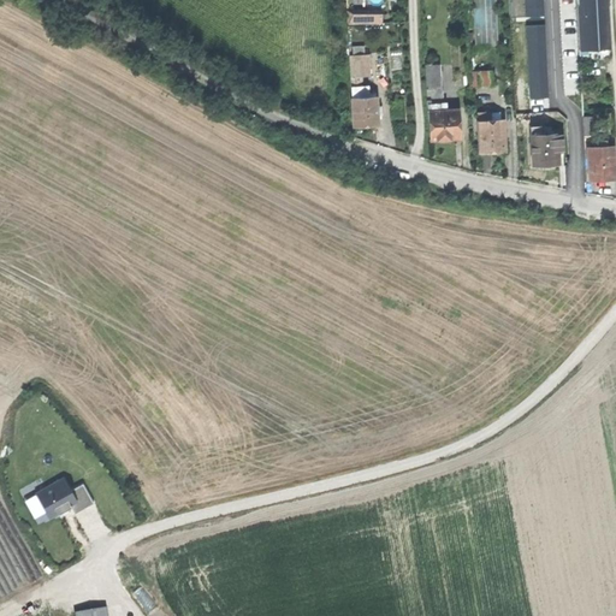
[(497,0),(474,0),(477,46),(498,45),(497,0)]
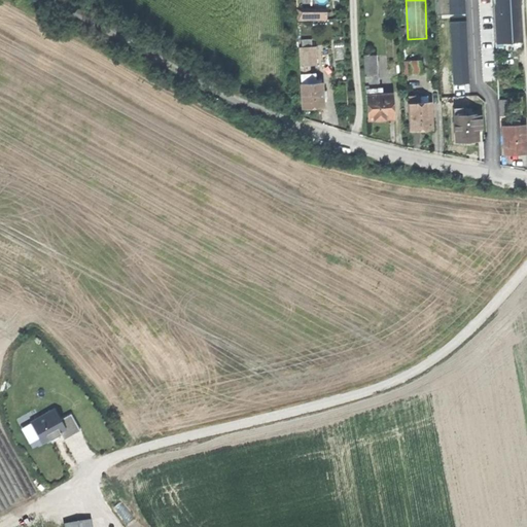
[(493,0),(495,42),(508,41),(511,39),(521,39),(519,0),(493,0)]
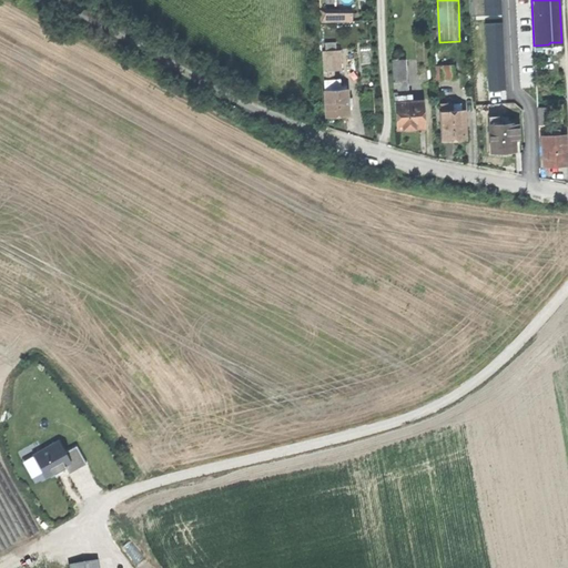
[(321,23),(353,21),(352,9),(321,11),(321,23)]
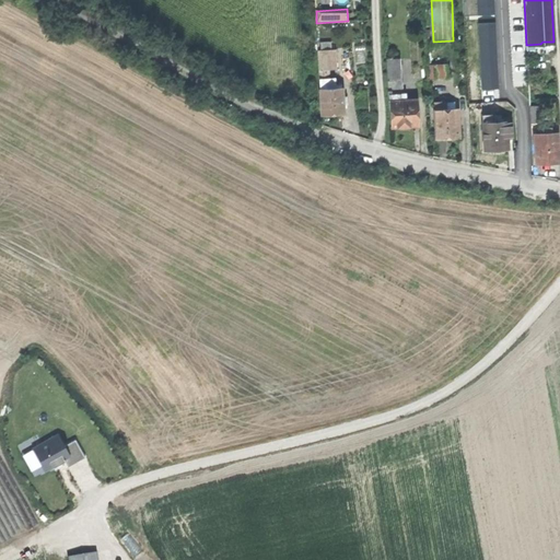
[(318,69),(328,68),(334,68),(333,50),(317,51),(318,69)]
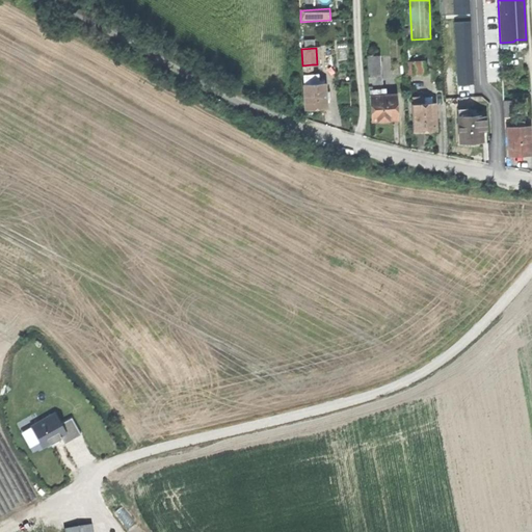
[(368,77),(378,76),(376,55),(367,56),(368,77)]
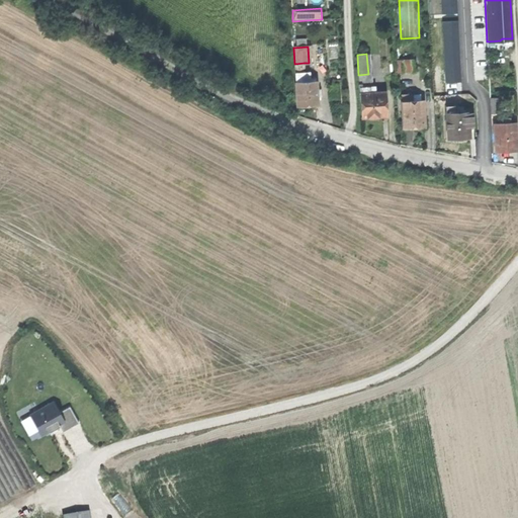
[(432,61),(434,95),(449,94),(447,60),(432,61)]
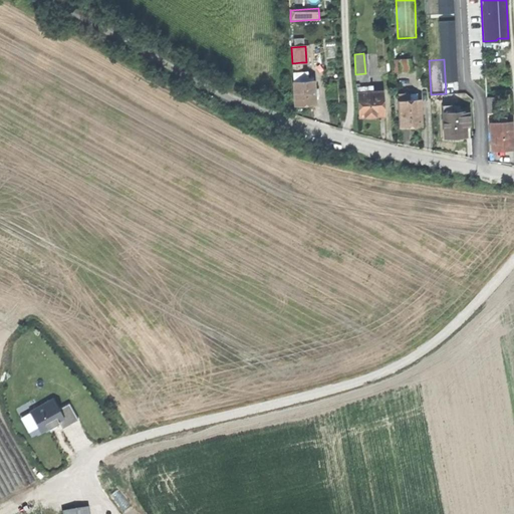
[(411,60),(392,61),(392,71),(411,70),(411,60)]
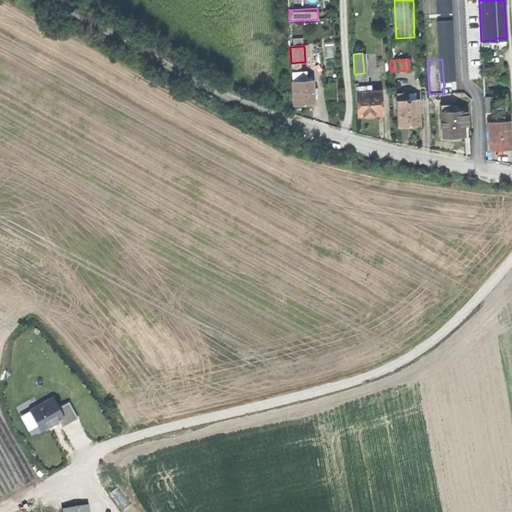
[(291,63),(292,72),(300,72),(300,62),(291,63)]
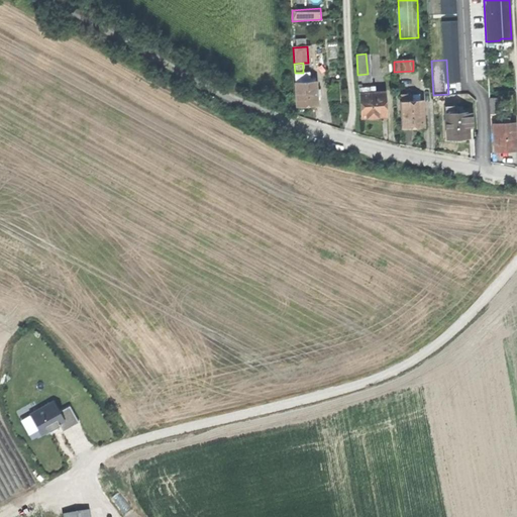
[(303,73),(295,73),(296,82),(315,81),(314,77),(309,77),(309,72),(303,73)]
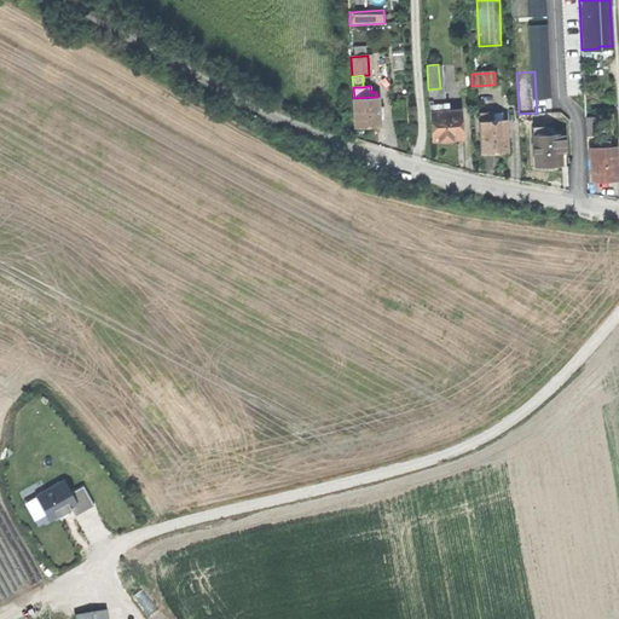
[(428,90),(429,100),(433,100),(433,105),(443,104),(443,106),(445,106),(444,88),(440,88),(428,90)]
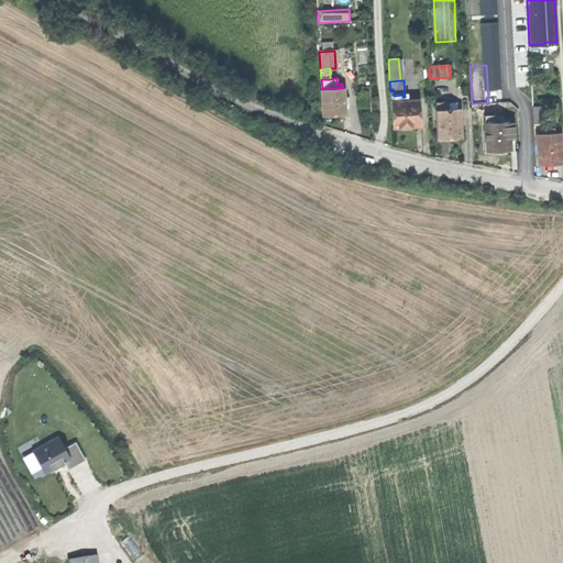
[(345,106),(344,98),(344,88),(343,88),(322,89),(323,116),(345,114),(345,106)]
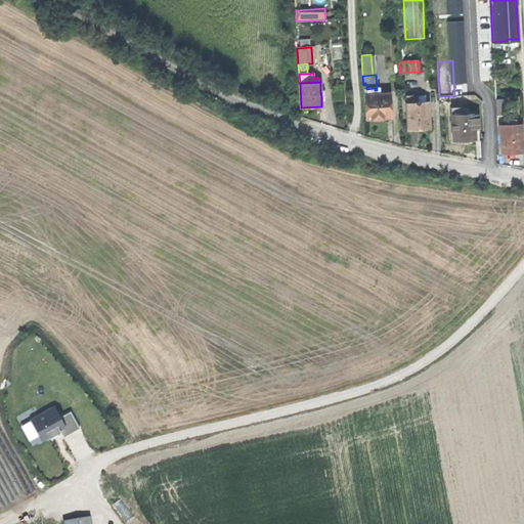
[(375,93),(364,94),(366,120),(389,118),(391,118),(390,93),(375,93)]
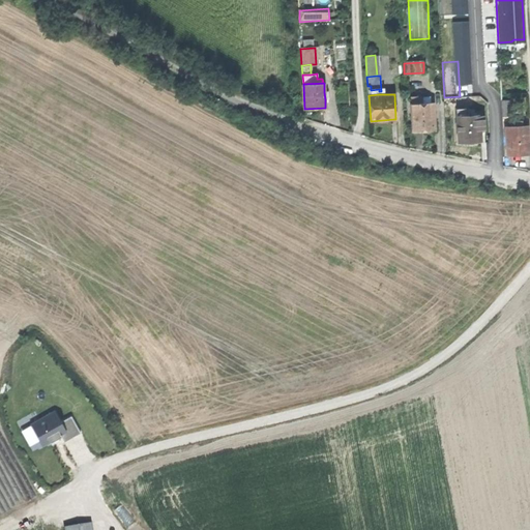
[(413,131),(435,129),(434,117),(433,104),(422,104),(422,96),(411,97),(413,131)]
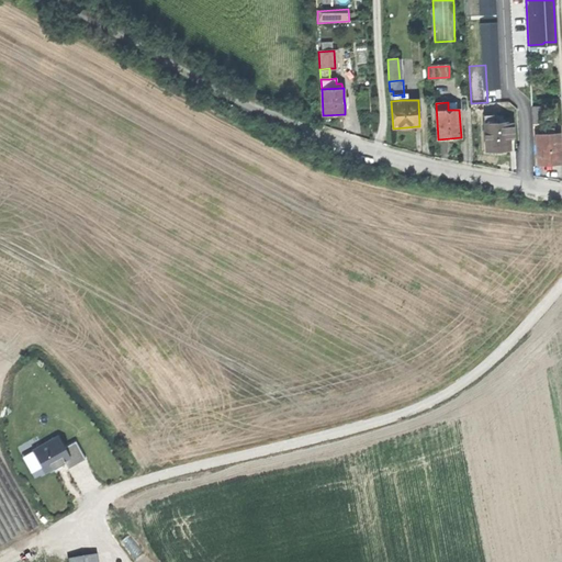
[(532,123),(540,123),(539,105),(531,107),(532,123)]
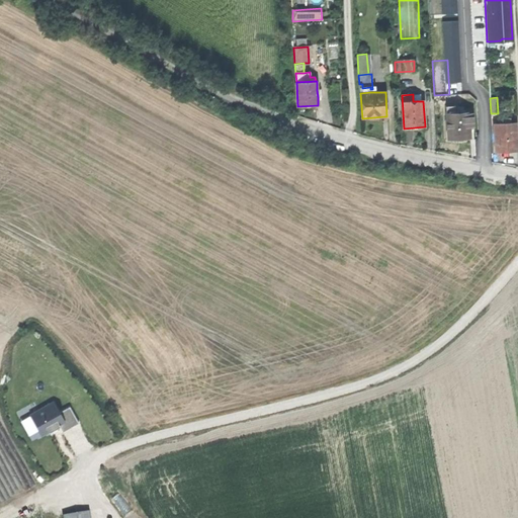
[(457,113),(445,113),(447,139),(470,138),(469,125),(471,125),(472,125),(472,113),(468,113),(468,112),(457,113)]
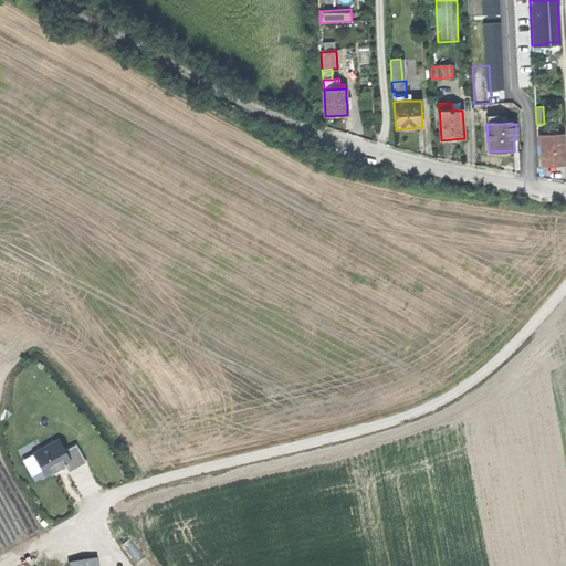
[(542,166),(565,165),(565,158),(564,135),(557,135),(548,136),(540,136),(542,166)]
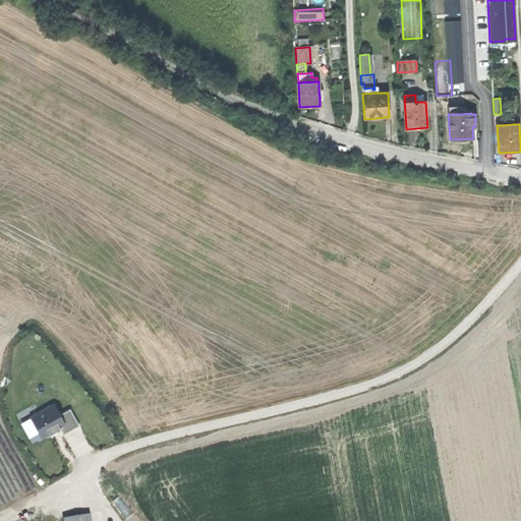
[(54,404),(30,417),(41,438),(49,433),(49,435),(60,428),(63,433),(79,425),(70,408),(60,414),(54,404)]
